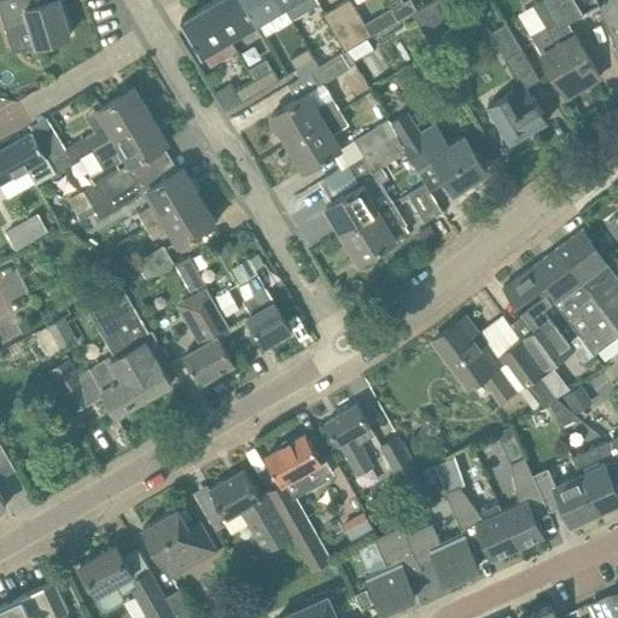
[(0,0),(0,10),(6,29),(29,22),(36,45),(71,35),(59,0),(51,0),(36,5),(34,0),(0,0)]
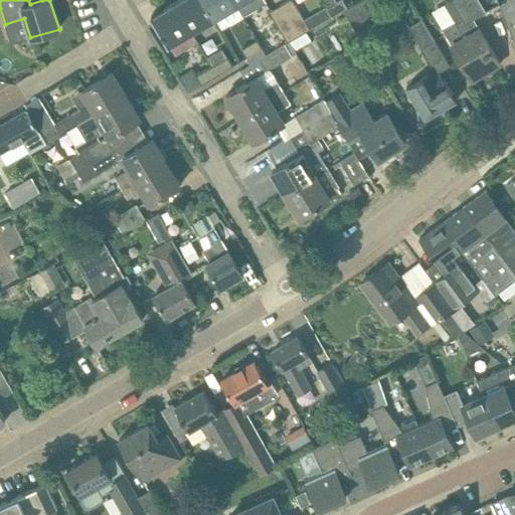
[(201,0),(177,0),(173,2),(190,31),(213,18),(201,0)]
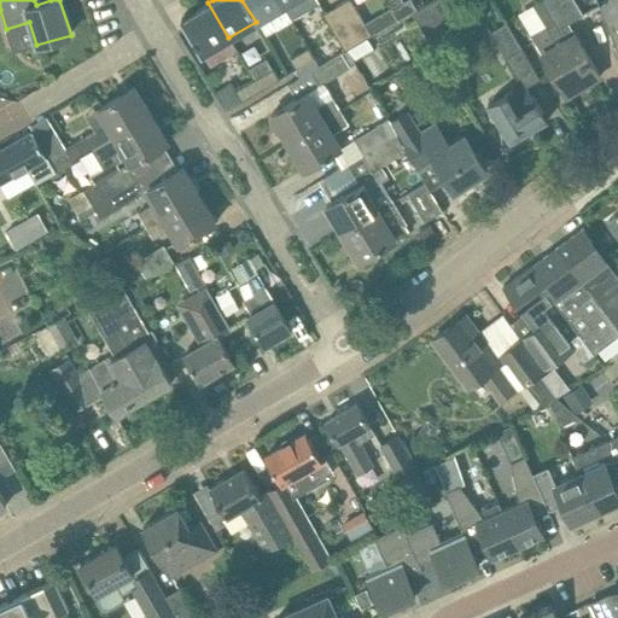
[(278,0),(242,0),(256,22),(283,6),(278,0)]
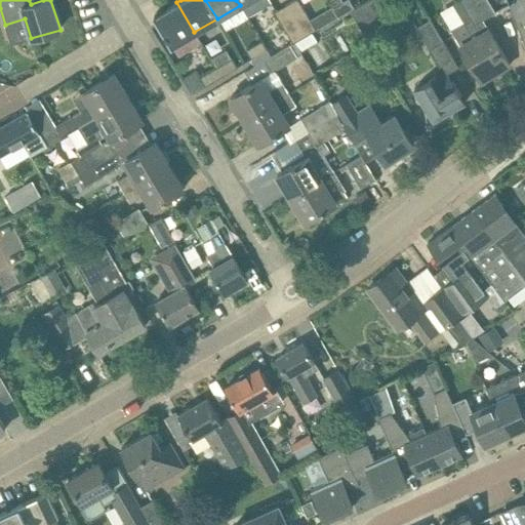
[(270,0),(236,0),(240,5),(241,4),(247,15),(271,2),(270,0)]
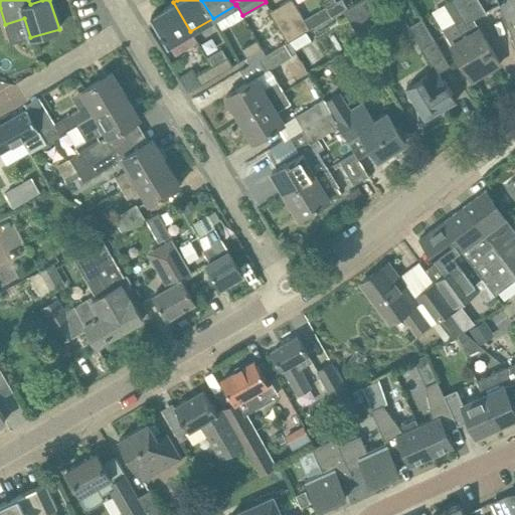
[(286,0),(280,4),(299,36),(310,30),(292,0),(286,0)]
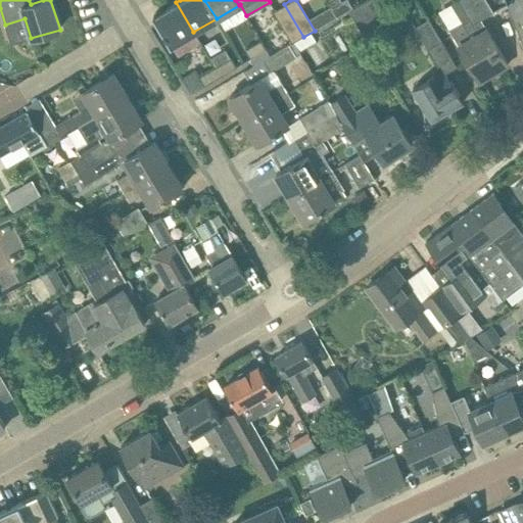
[(347,0),(344,0),(333,7),(331,8),(336,17),(351,8),(347,0)]
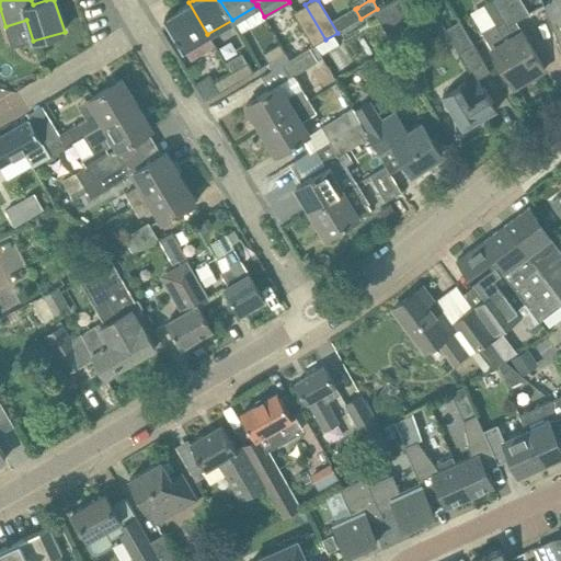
[(419,19),(408,0),(393,0),(374,12),(389,36),(419,19)]
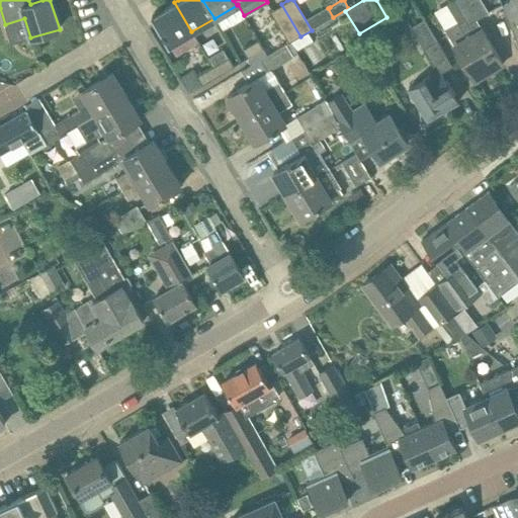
[(457,22),(444,29),(453,45),(465,64),(476,81),(503,64),(493,47),(482,27),(482,28),(476,18),(488,11),(481,0),(452,0),(446,3),(457,22)]
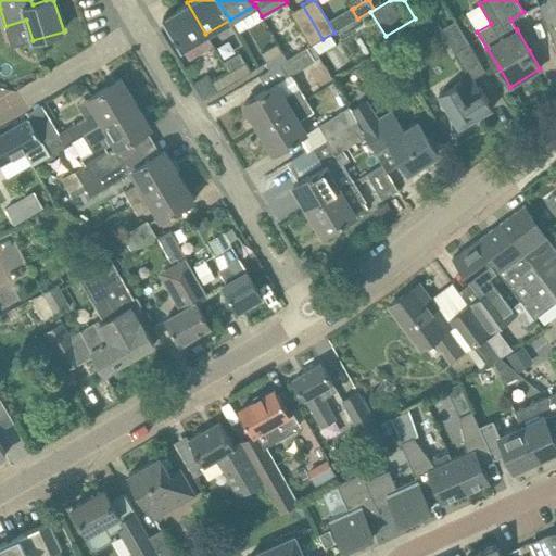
[(205,34),(187,2),(163,17),(182,49),(184,49),(182,48),(205,34)]
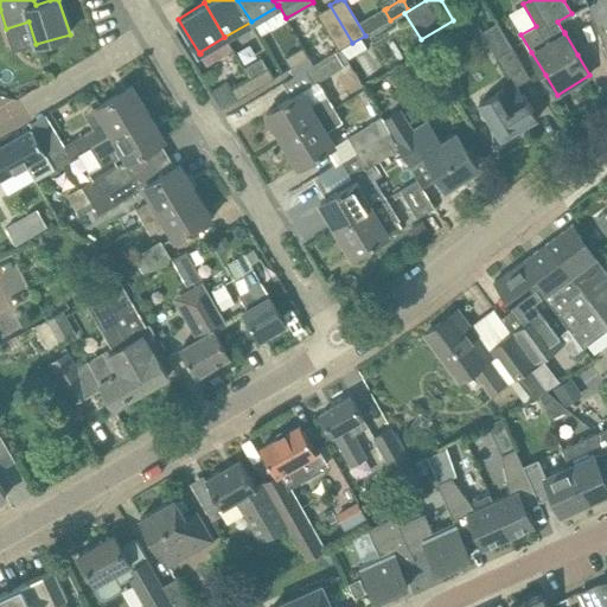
[(305,50),(310,58),(314,65),(342,49),(352,43),(330,5),(317,12),(330,36),(305,50)]
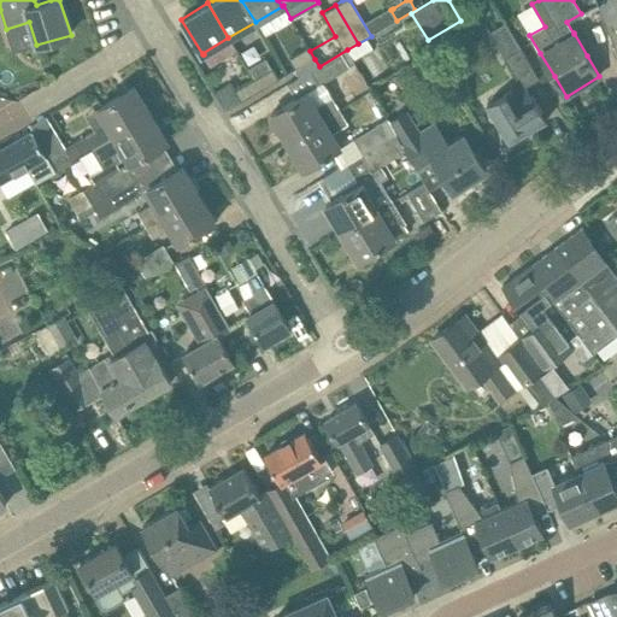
[(506,23),(489,31),(521,84),(523,89),(527,86),(540,78),(506,23)]
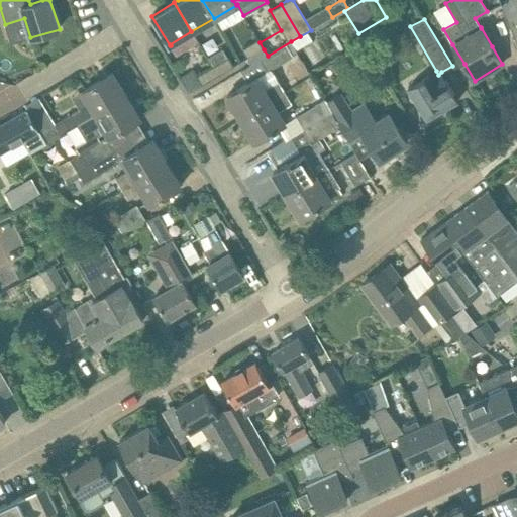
[(248,58),(264,49),(260,42),(259,40),(242,48),(248,58)]
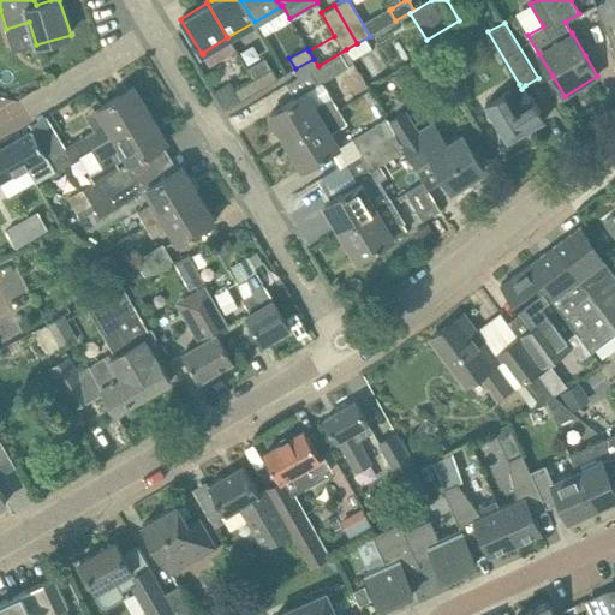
[(354,64),(346,49),(318,66),(314,59),(296,69),(294,69),(299,77),(287,84),(296,99),(270,113),(288,143),(339,111),(330,96),(314,106),(306,93),(354,64)]
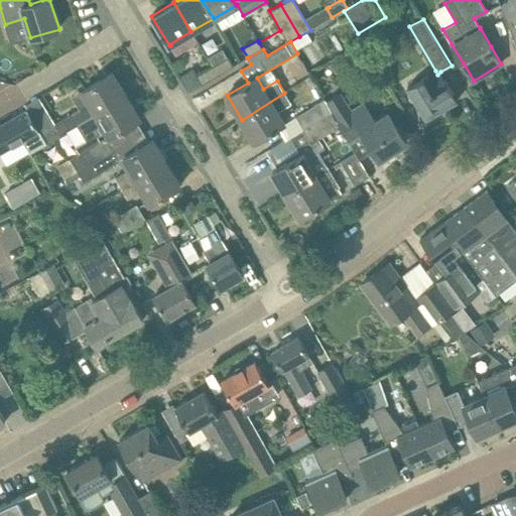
[(209,56),(215,66),(220,75),(234,66),(229,57),(228,57),(223,48),(209,56)]
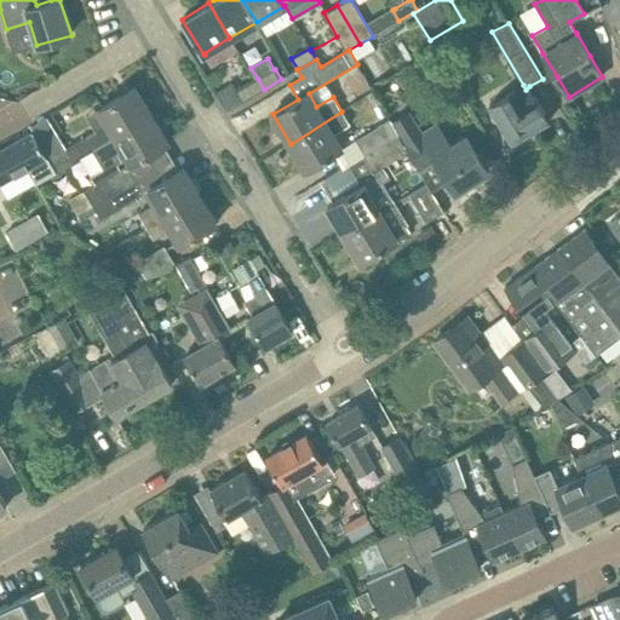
[(237,91),(244,102),(264,90),(258,79),(237,91)]
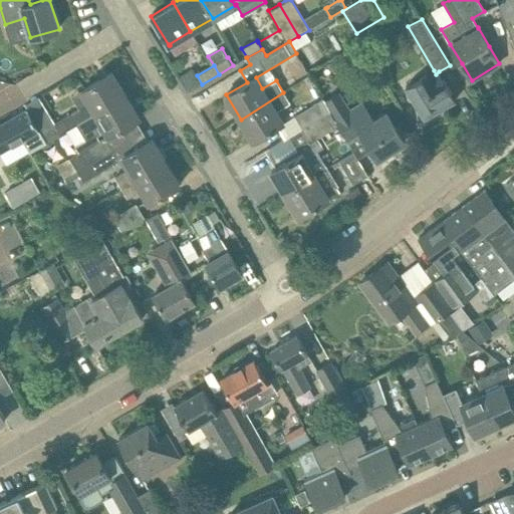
[(436,74),(434,70),(406,88),(424,118),(456,99),(439,71),(436,74)]
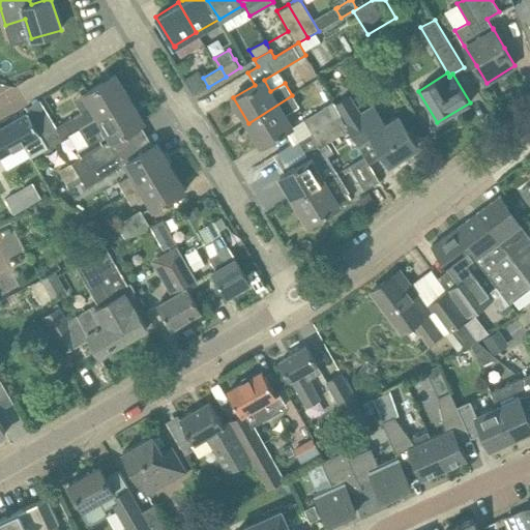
[(50,146),(129,98),(115,75),(85,93),(92,106),(57,127),(49,114),(35,122),(50,146)]
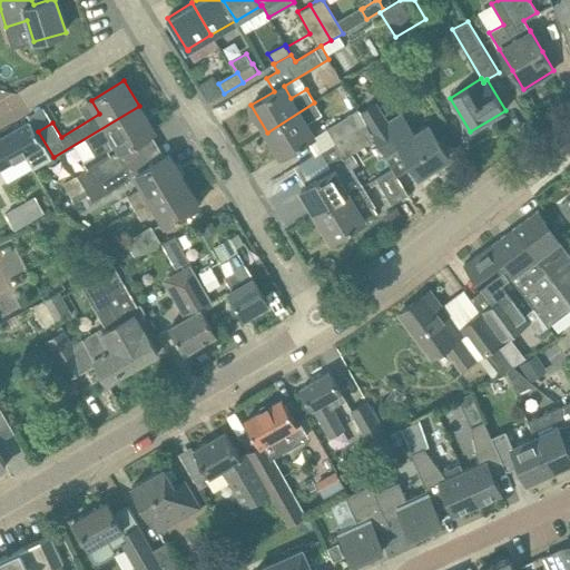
[(282,156),(308,140),(314,137),(306,124),(322,115),(314,102),(267,133),(282,156)]
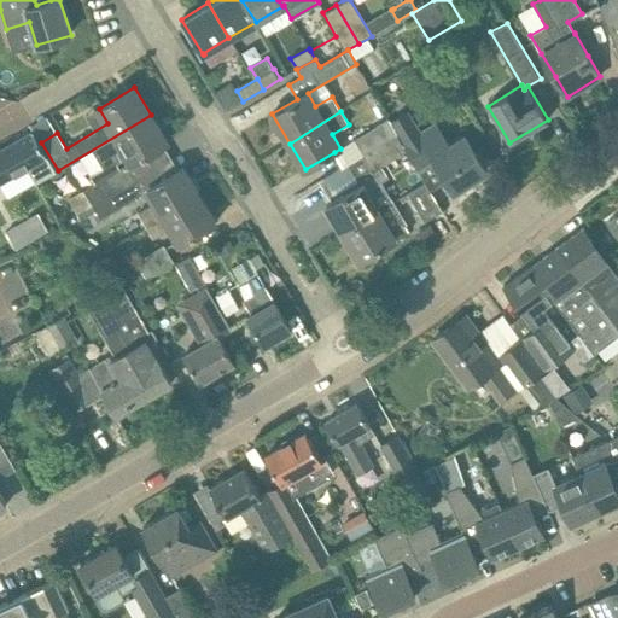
[(435,159),(454,191),(488,170),(466,135),(449,146),(436,124),(421,133),(408,111),(391,122),(397,134),(407,152),(419,170),(435,159)]
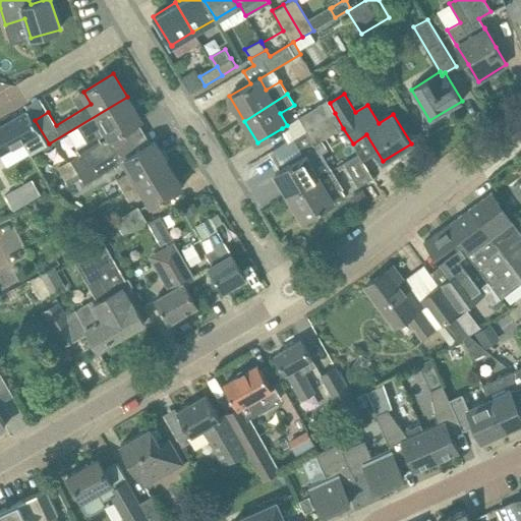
[(102,141),(99,137),(103,134),(100,128),(104,126),(111,138),(141,120),(127,97),(78,126),(88,141),(76,148),(80,154),(57,168),(64,181),(78,173),(92,165),(114,152),(107,138),(102,141)]
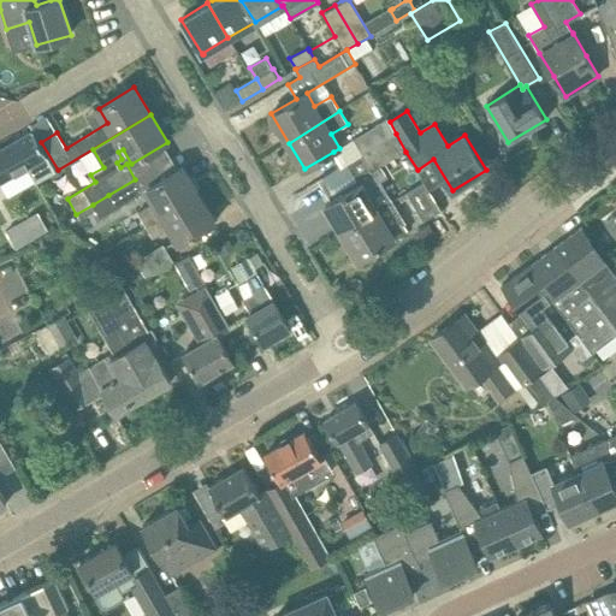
[(374,126),(383,142),(396,134),(390,122),(388,119),(374,126)]
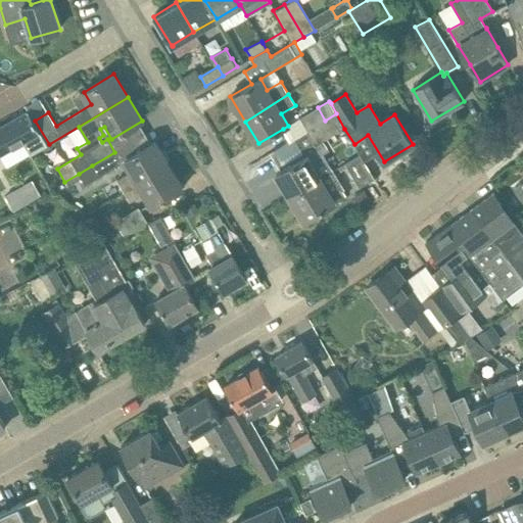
[(0,154),(22,142),(31,155),(49,144),(35,121),(29,110),(27,110),(27,111),(0,126),(0,154)]
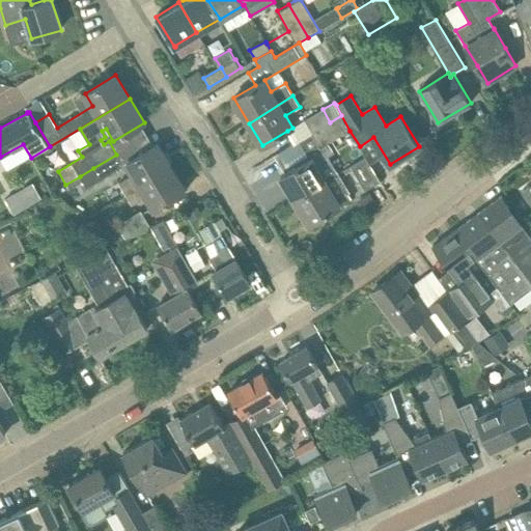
[(320,148),(350,131),(341,115),(330,122),(310,134),(319,148),(320,148)]
